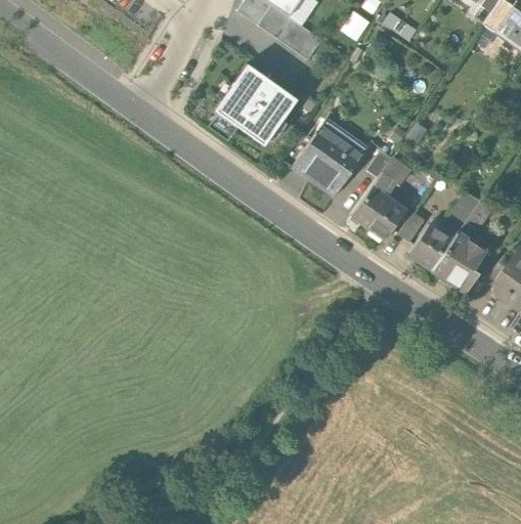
[(321,41),(264,0),(246,0),(241,9),(309,58),(321,41)]
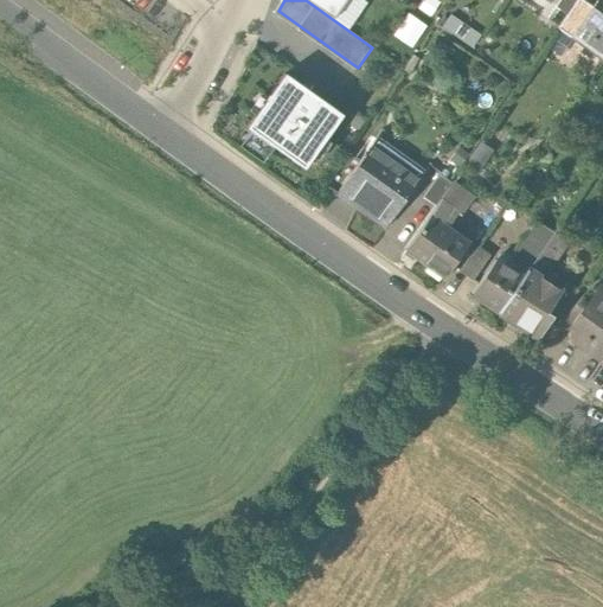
[(306,0),(335,20),(348,0),(306,0)]
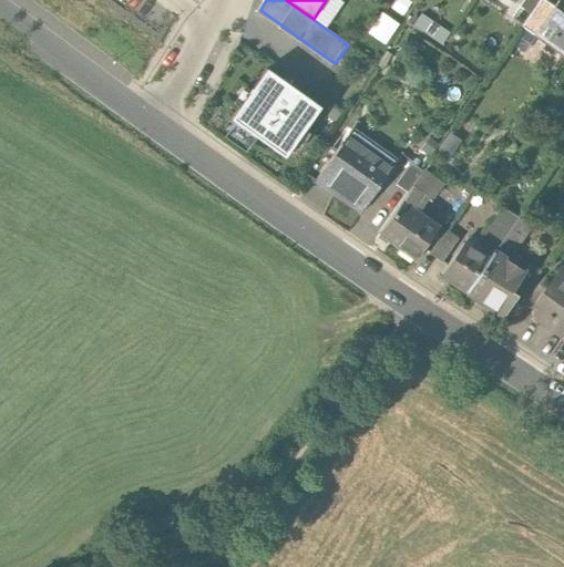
[(531,11),(536,0),(519,0),(518,2),(531,11)]
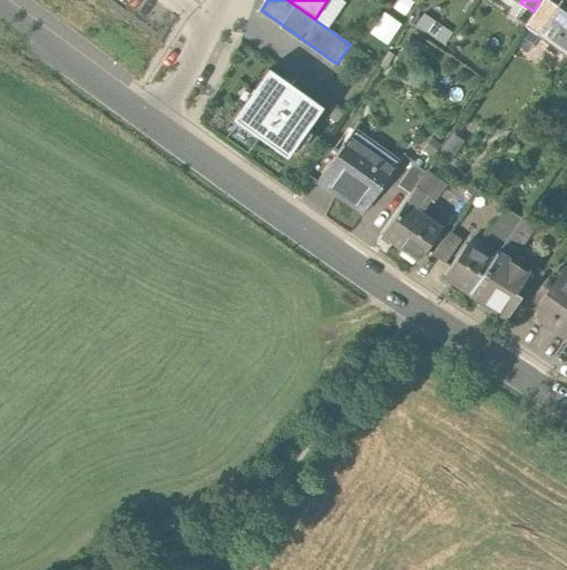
[(566,0),(564,0),(539,35),(566,53),(566,0)]
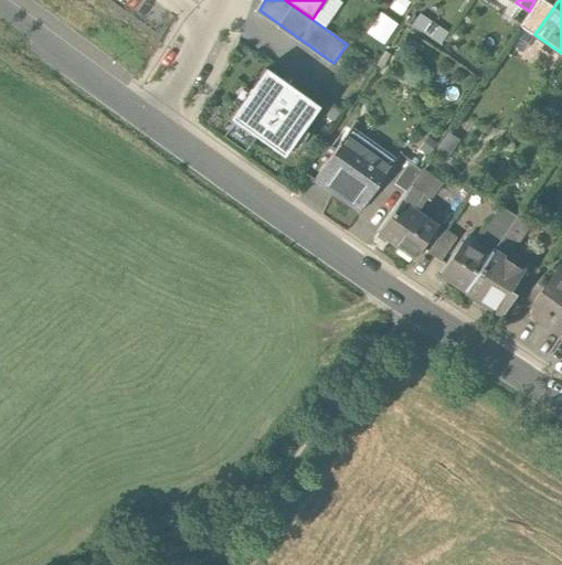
[(320,107),(267,70),(232,118),(285,157),(320,107)]
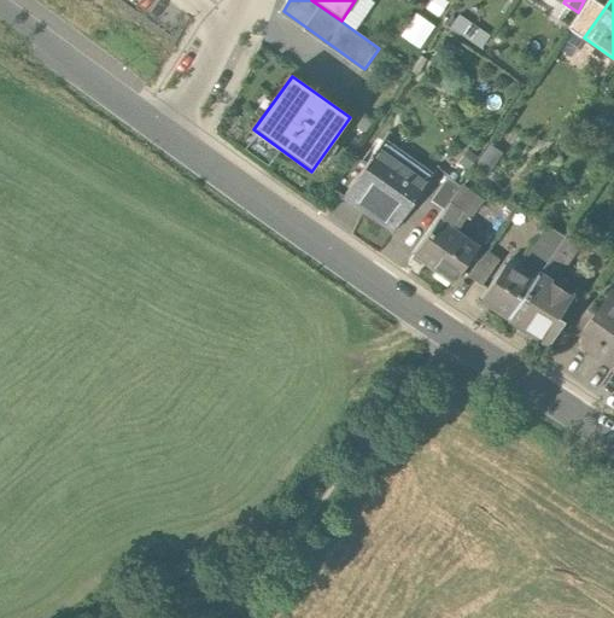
[(490,140),(474,168),(486,175),(502,147),(490,140)]
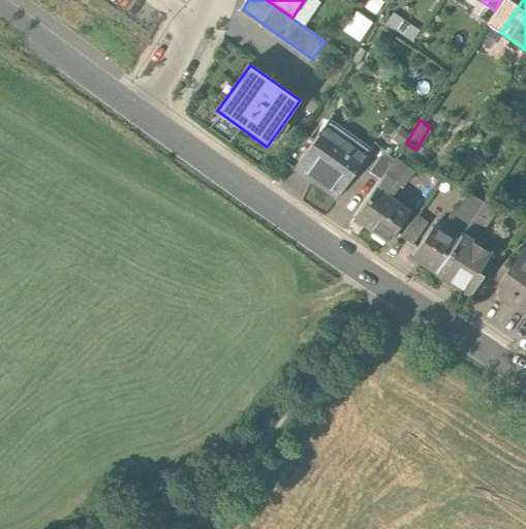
[(331,122),(298,168),(338,197),(372,151),(331,122)]
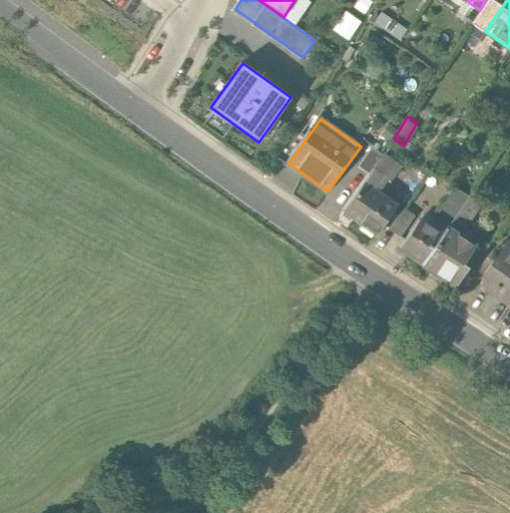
[(361,167),(372,174),(384,155),(373,148),(361,167)]
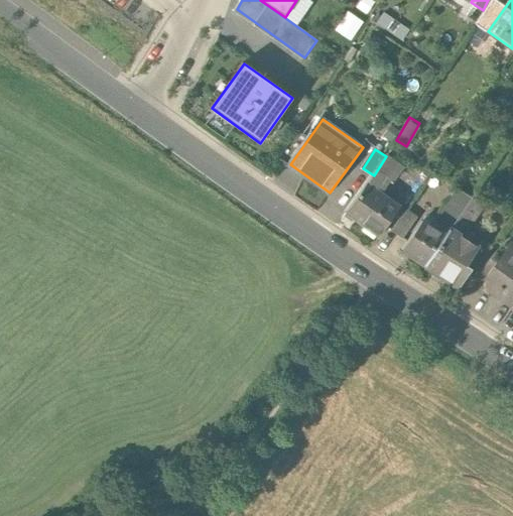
[(388,154),(386,156),(374,175),(369,182),(379,189),(388,176),(396,182),(406,167),(388,154)]
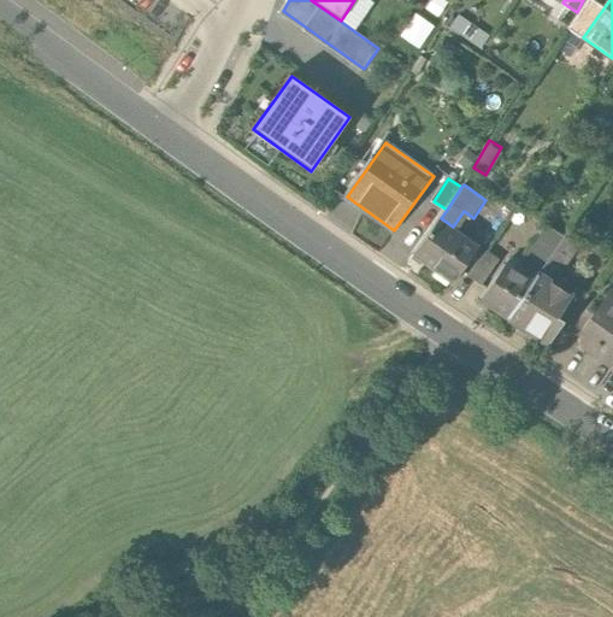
[(479,245),(453,227),(441,218),(414,256),(454,282),(479,245)]
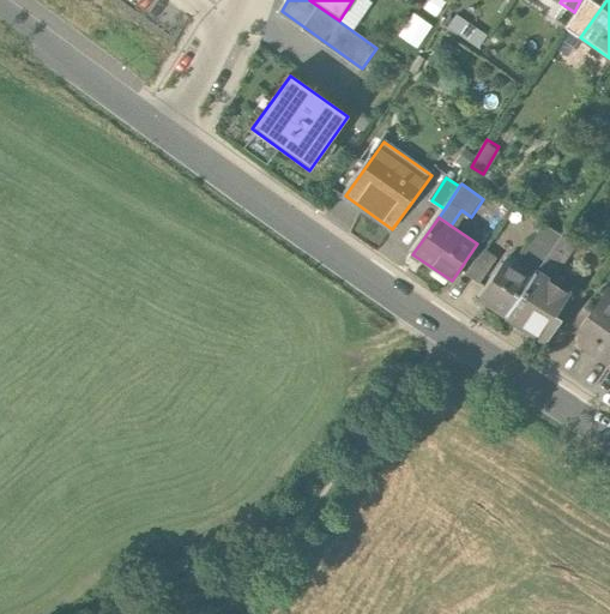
[(537,274),(538,271),(562,236),(544,223),(519,262),(537,274)]
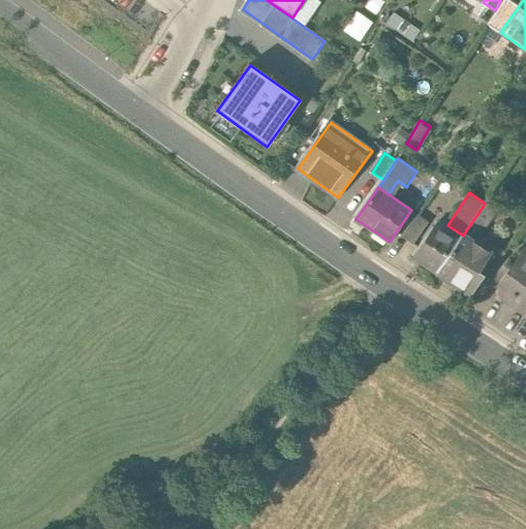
[(490,196),(485,204),(464,234),(473,240),(472,242),(476,245),(503,205),(490,196)]
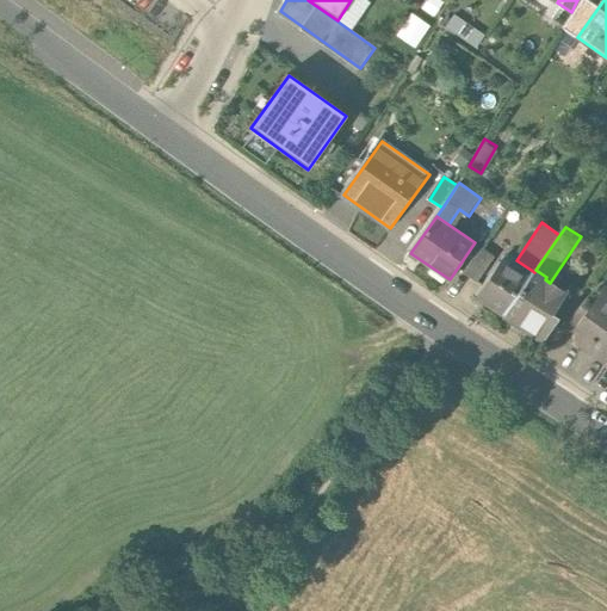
[(466,272),(485,284),(501,261),(482,248),(466,272)]
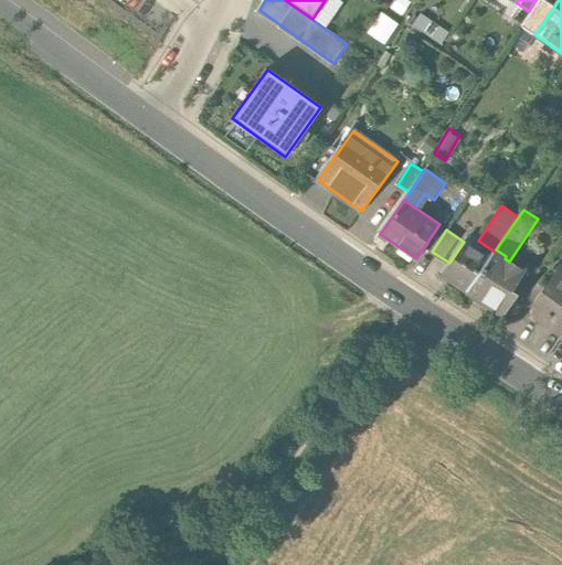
[(490,258),(464,242),(449,263),(442,275),(468,292),(490,258)]
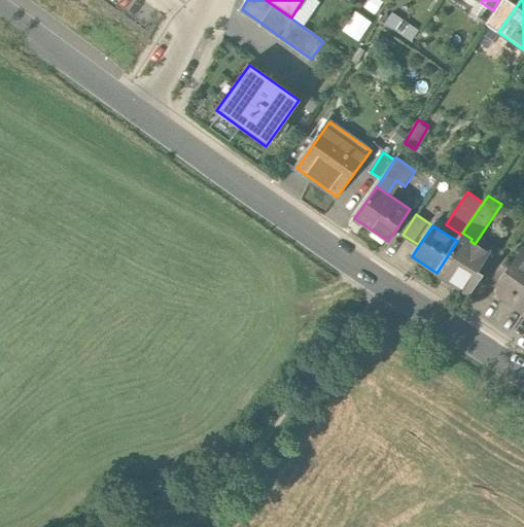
[(461,235),(457,241),(437,273),(468,294),(482,275),(477,272),(489,253),(475,244),(470,241),(472,239),(462,233),(461,235)]
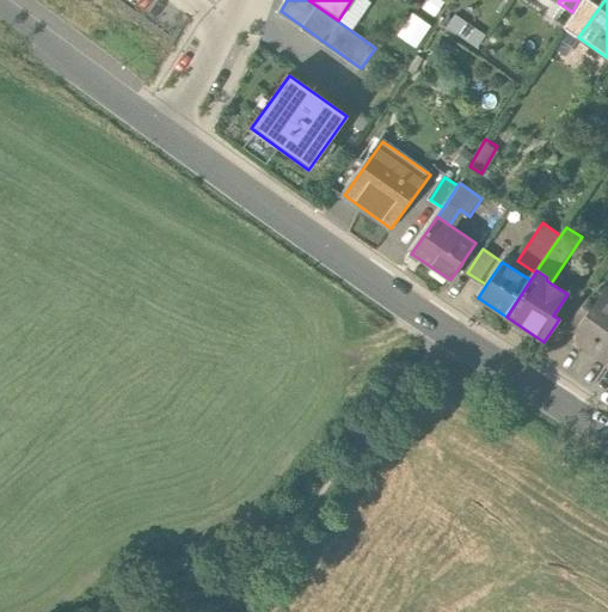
[(607,301),(579,342),(607,362),(607,301)]
